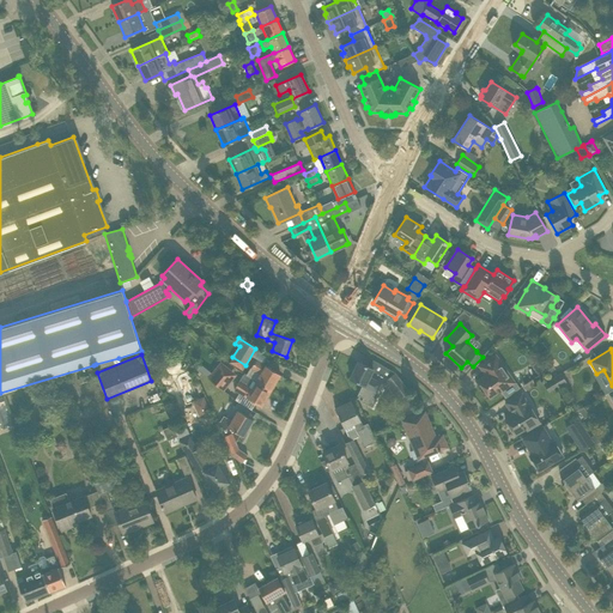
[(485,375),(478,380),(490,398),(501,390),(505,398),(519,388),(515,382),(507,370),(496,354),(479,366),(485,375)]
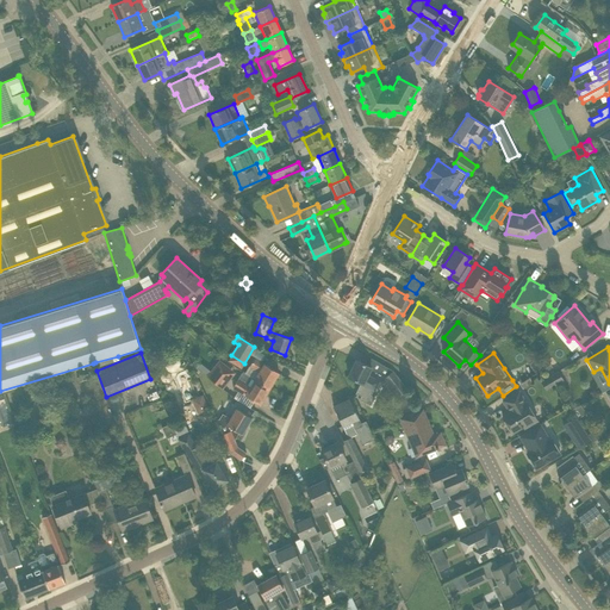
[(249,366),(246,373),(254,378),(269,387),(279,372),(255,358),(249,366)]
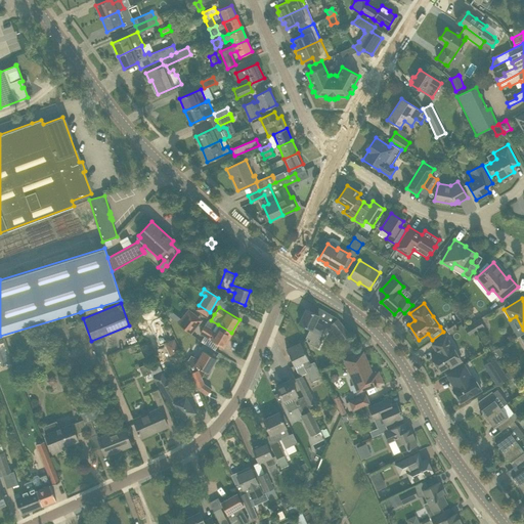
[(454,312),(460,319),(465,316),(460,308),(454,312)]
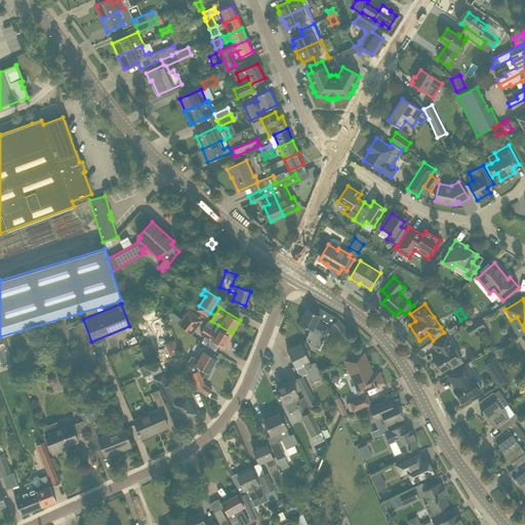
[(177,316),(173,320),(189,332),(200,318),(189,310),(182,319),(177,316)]
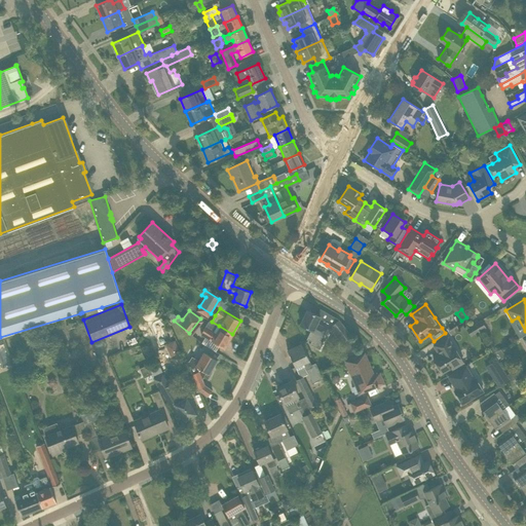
[(316,324),(321,316),(307,310),(300,325),(320,334),(323,327),(316,324)]
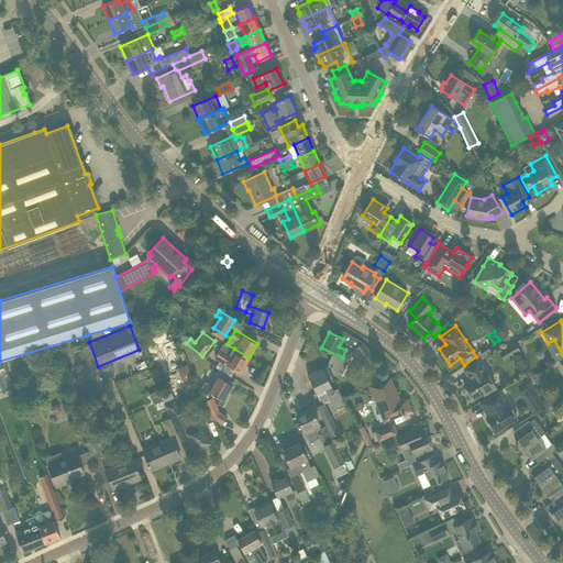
[(505,333),(500,337),(505,342),(509,339),(505,333)]
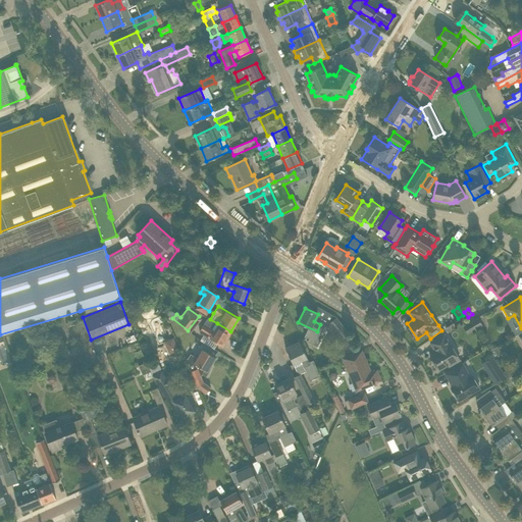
[(217,323),(210,319),(208,317),(199,331),(222,346),(230,331),(217,323)]
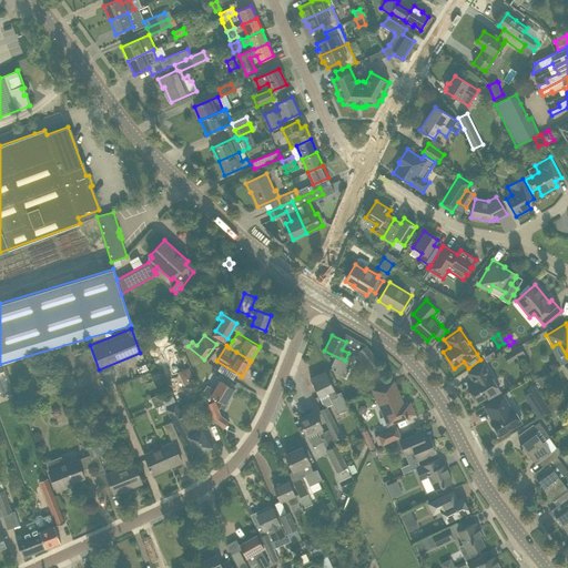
[(366,345),(357,352),(357,353),(361,357),(364,361),(369,369),(367,371),(375,381),(384,374),(377,365),(379,363),(366,345)]
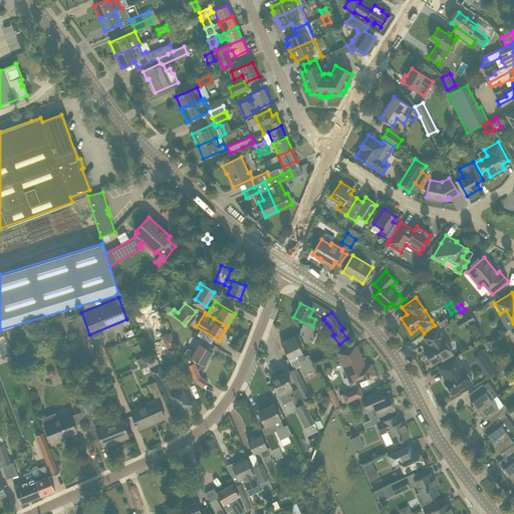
[(463,317),(468,324),(475,320),(470,312),(463,317)]
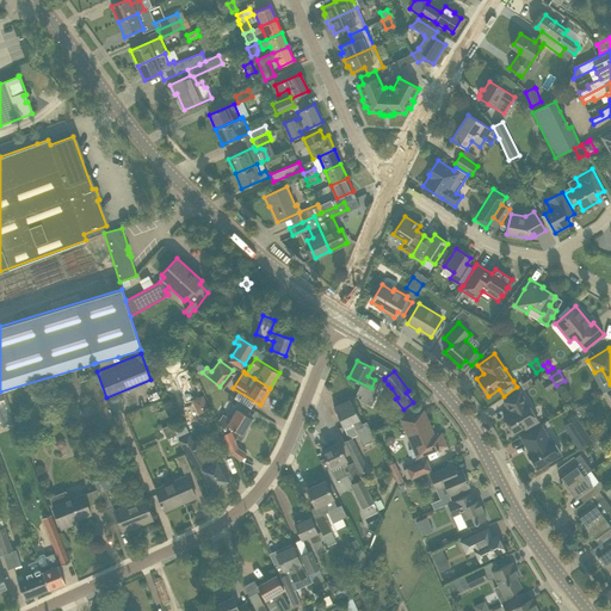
[(503,417),(513,433),(524,427),(525,429),(538,421),(528,401),(526,402),(520,392),(504,401),(510,413),(503,417)]
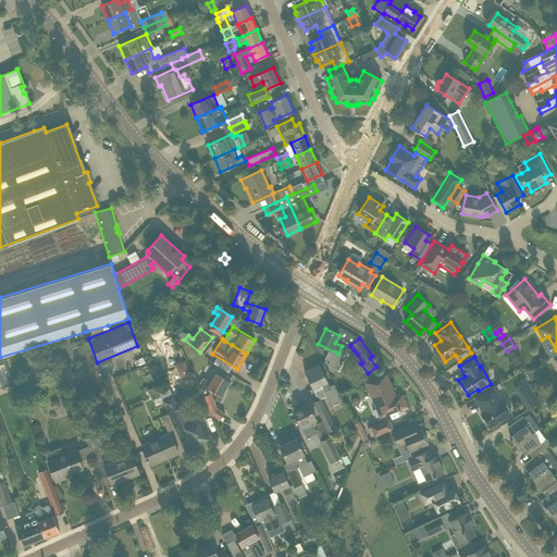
[(343,400),(334,384),(330,386),(327,382),(319,364),(305,371),(312,388),(320,385),(331,407),(343,400)]
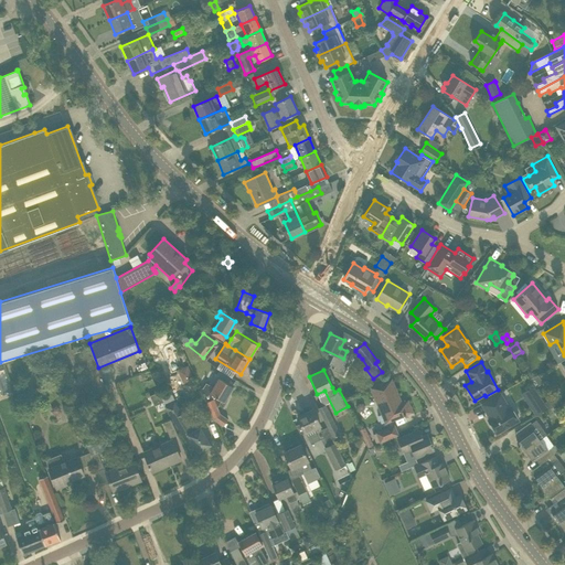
[(224,402),(233,386),(219,377),(213,386),(205,383),(203,387),(200,388),(213,419),(223,426),(228,419),(220,413),(217,407),(222,401),(224,402)]
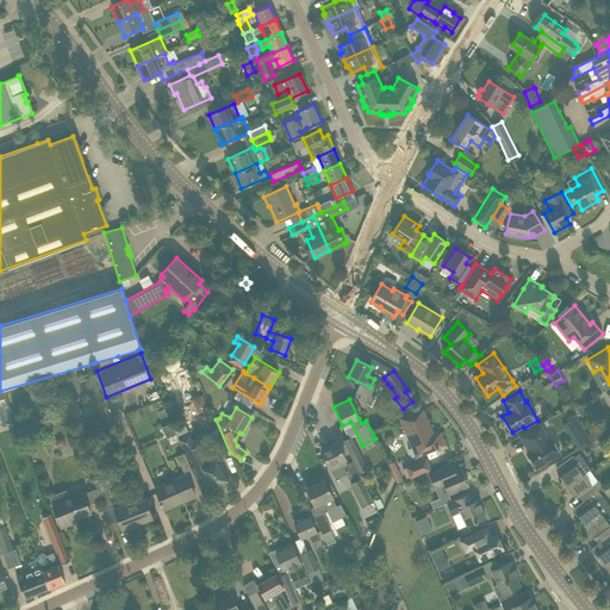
[(408,449),(411,458),(415,456),(415,458),(444,444),(440,433),(431,436),(429,430),(430,429),(422,410),(399,419),(411,448),(408,449)]
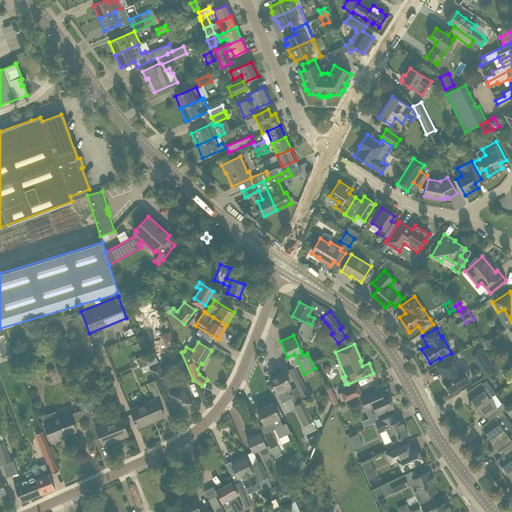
[(472,357),(485,377),(496,370),(483,349),(472,357)]
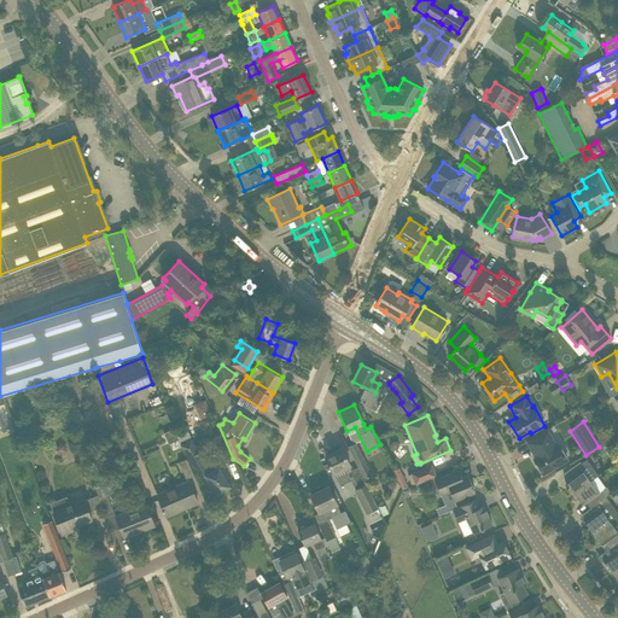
[(165,431),(168,439),(178,437),(175,429),(165,431)]
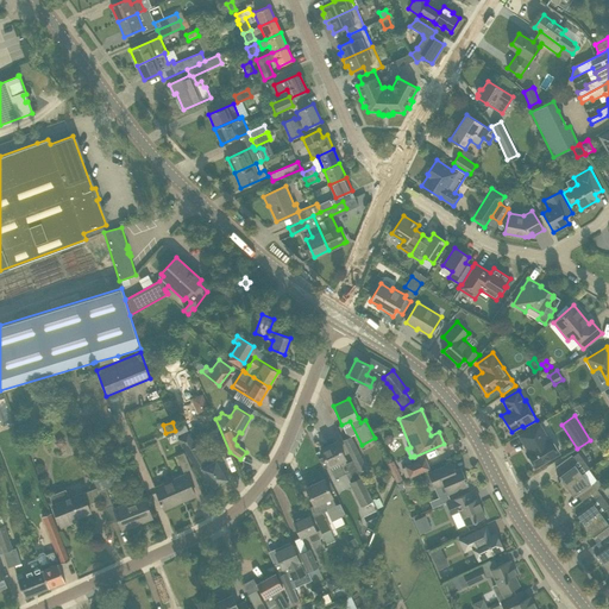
[(529,451),(526,453),(534,468),(559,452),(551,437),(548,438),(540,425),(520,437),(529,451)]
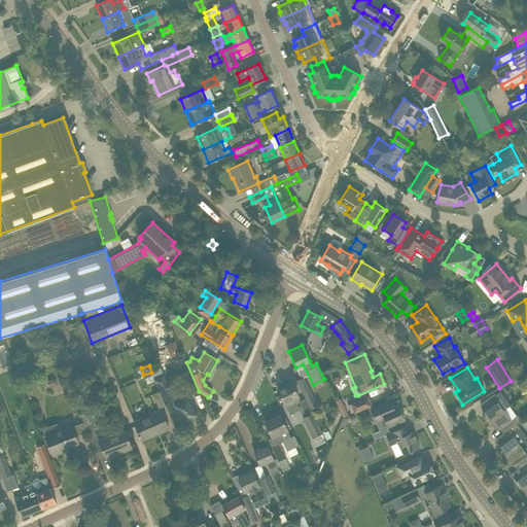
[(507,375),(512,381),(520,377),(516,371),(507,375)]
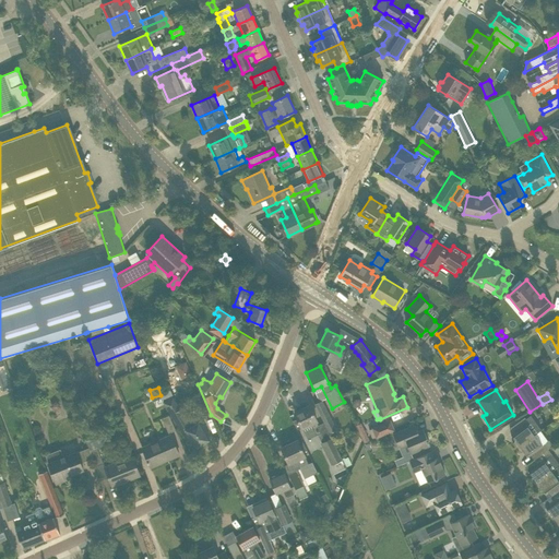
[(164,403),(177,424),(182,433),(186,431),(195,447),(210,439),(199,421),(190,426),(173,397),(164,403)]
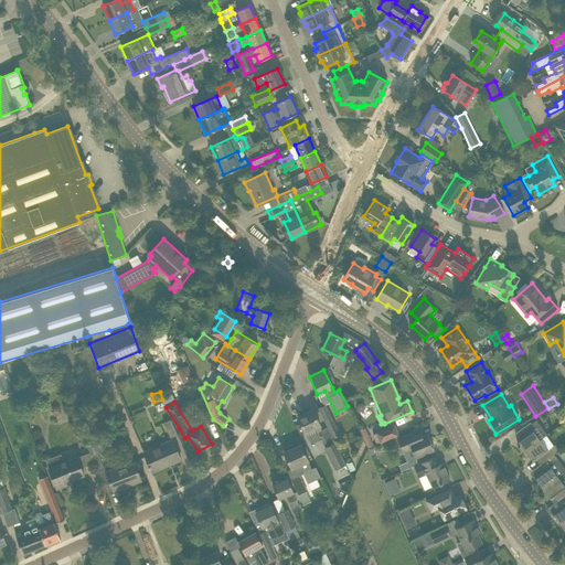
[(318,408),(327,427),(332,438),(340,435),(326,404),(318,408)]
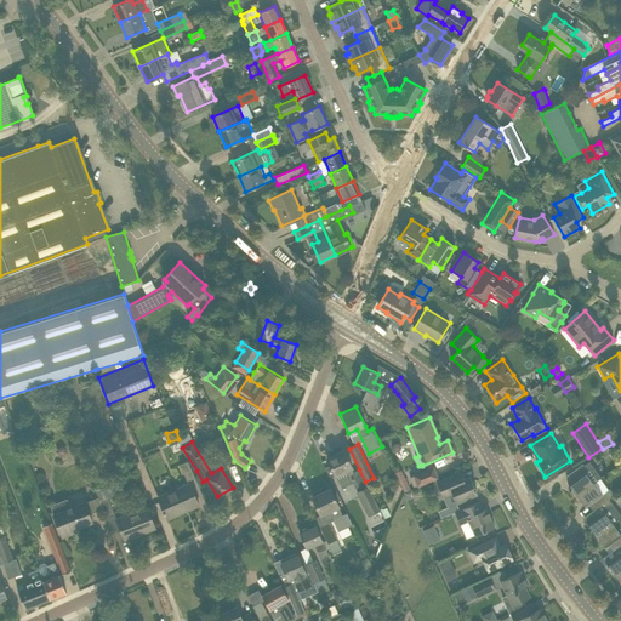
[(607,451),(611,457),(620,450),(616,444),(607,451)]
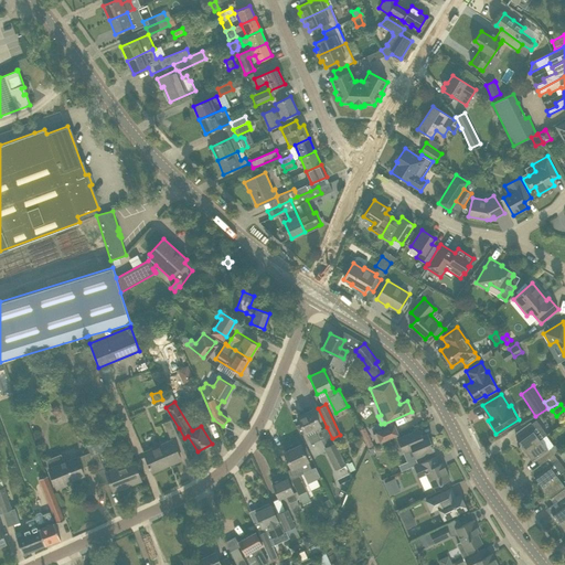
[(332,438),(327,427),(321,429),(319,427),(321,426),(312,409),(298,417),(306,434),(313,429),(319,439),(321,439),(324,447),(323,448),(334,470),(345,465),(332,438)]
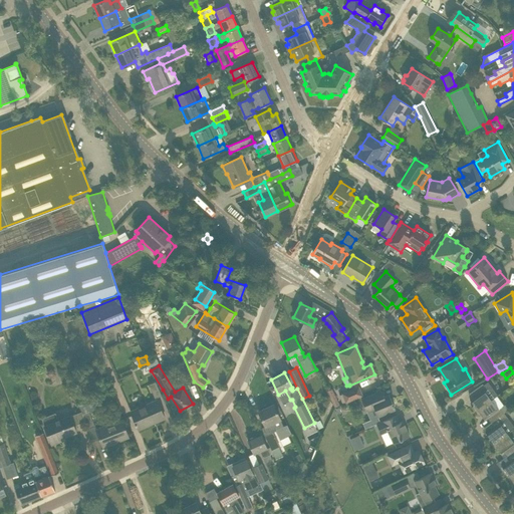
[(149,384),(155,399),(161,396),(155,381),(149,384)]
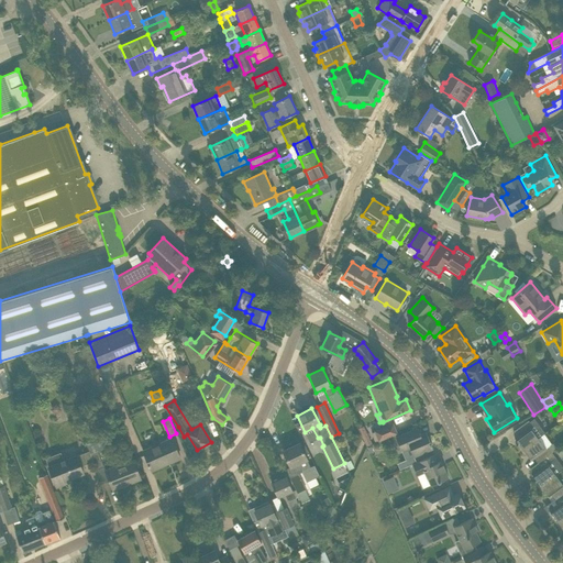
[(517,445),(520,451),(538,438),(542,434),(534,423),(532,426),(528,420),(514,431),(518,435),(515,438),(519,444),(517,445)]
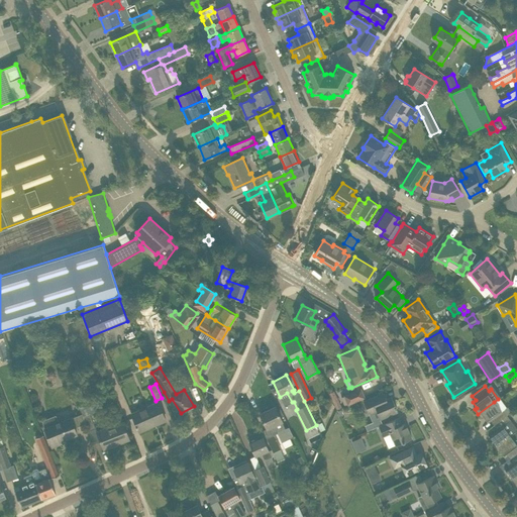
[(343,396),(347,406),(365,398),(360,388),(343,396)]
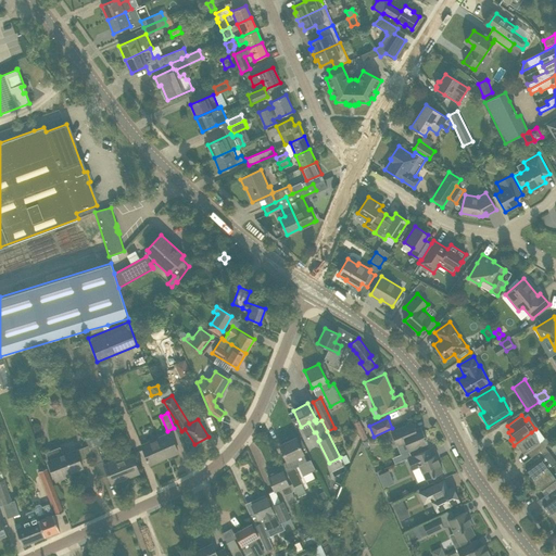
[(353,424),(362,440),(367,438),(358,420),(353,424)]
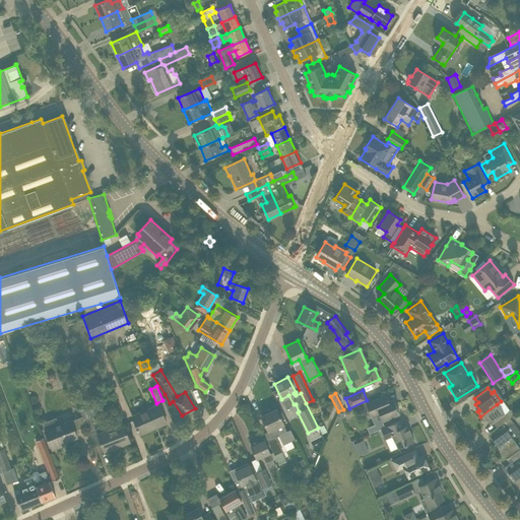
[(376,399),(366,404),(371,416),(374,425),(367,428),(370,434),(384,427),(382,421),(390,418),(400,414),(398,410),(399,410),(398,408),(397,408),(393,399),(388,401),(386,395),(376,399)]
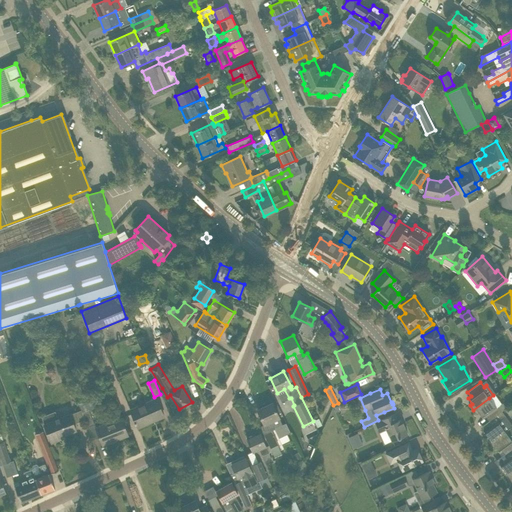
[(78,404),(87,427),(94,424),(89,410),(103,404),(100,395),(78,404)]
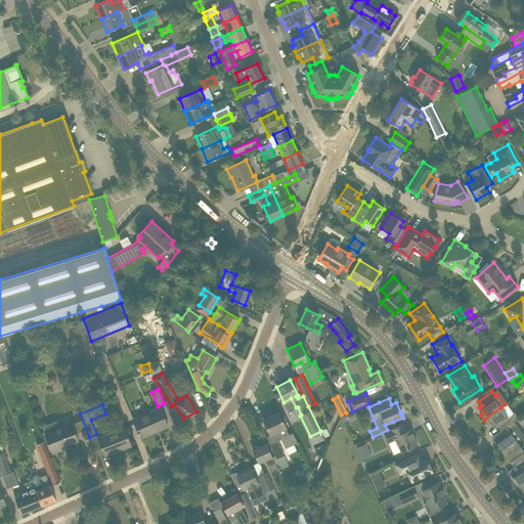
[(133,419),(137,428),(141,438),(168,426),(160,407),(133,419)]
